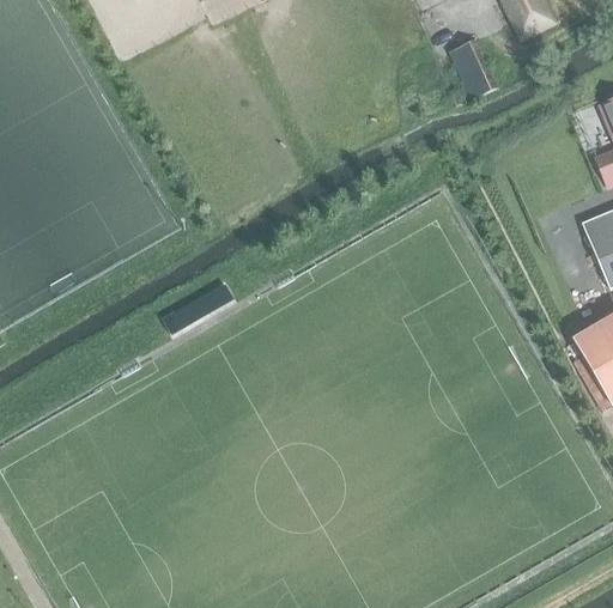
[(501,0),(520,38),(553,20),(542,0),(501,0)]
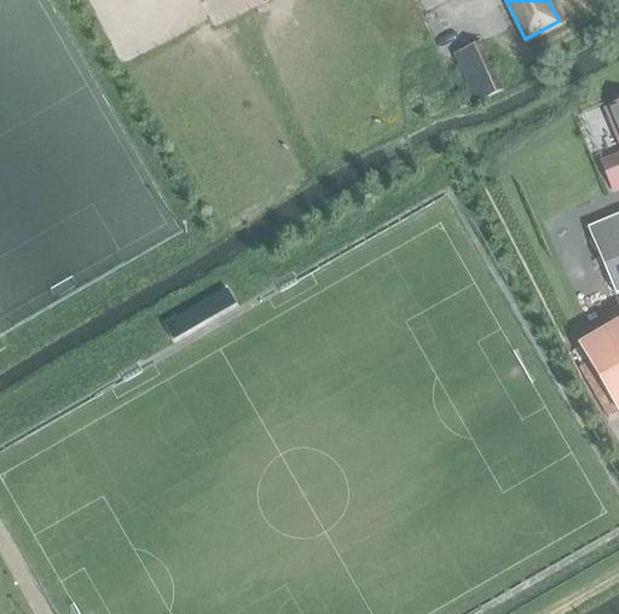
[(474,100),(503,88),(480,39),(452,51),(474,100)]
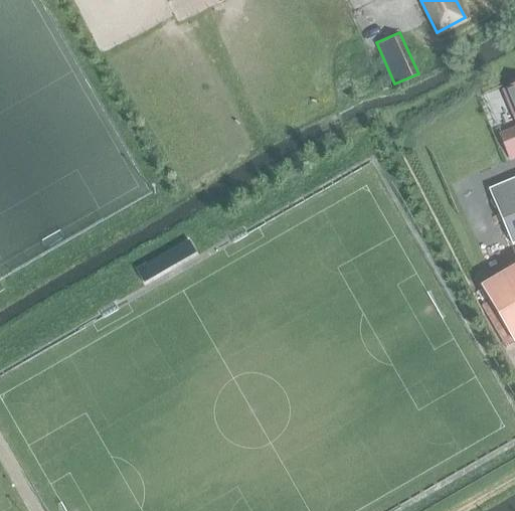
[(509,156),(514,153),(514,82),(502,88),(514,118),(514,125),(499,132),(509,156)]
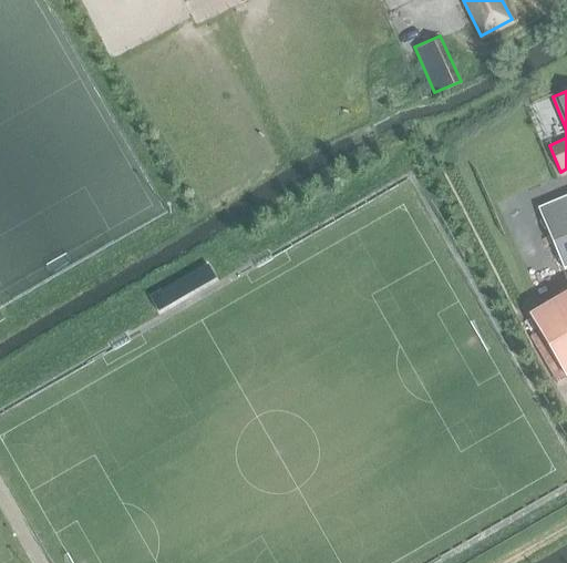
[(566,192),(537,205),(563,266),(566,264),(566,192)]
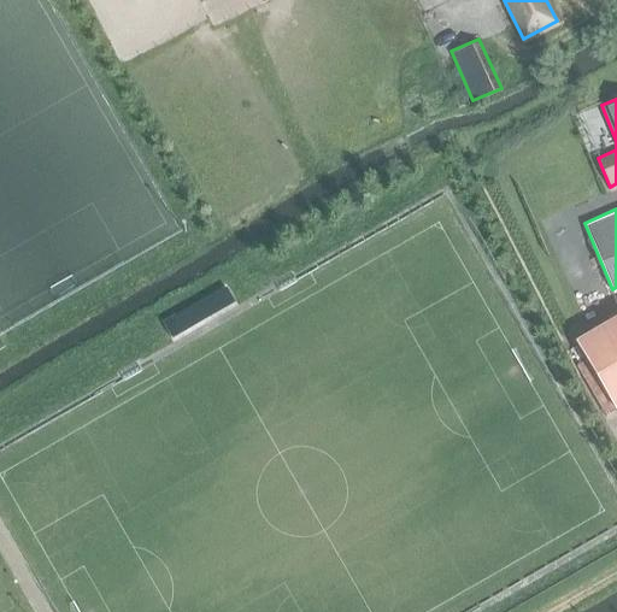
[(174,339),(238,306),(228,287),(164,318),(174,339)]
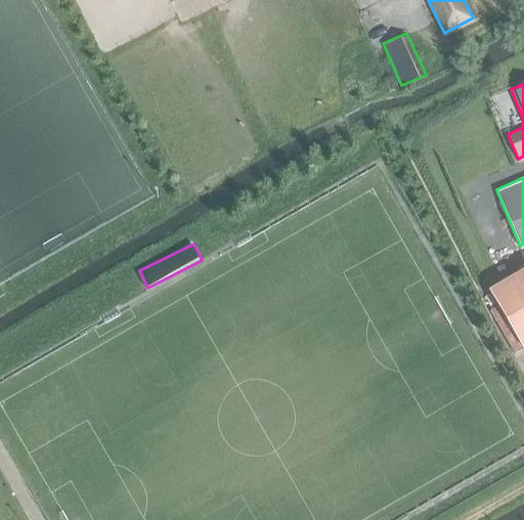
[(523,347),(523,268),(489,289),(523,347)]
